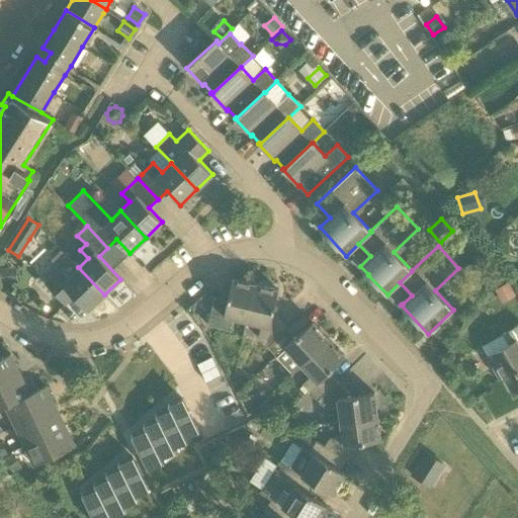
[(78,267),(79,267),(62,250),(53,259),(61,268),(45,283),(66,305),(75,296),(88,310),(104,294),(78,267)]
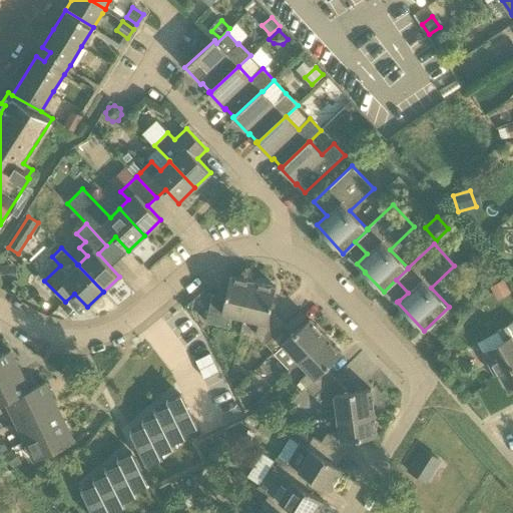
[(461,269),(472,282),(485,270),(474,258),(461,269)]
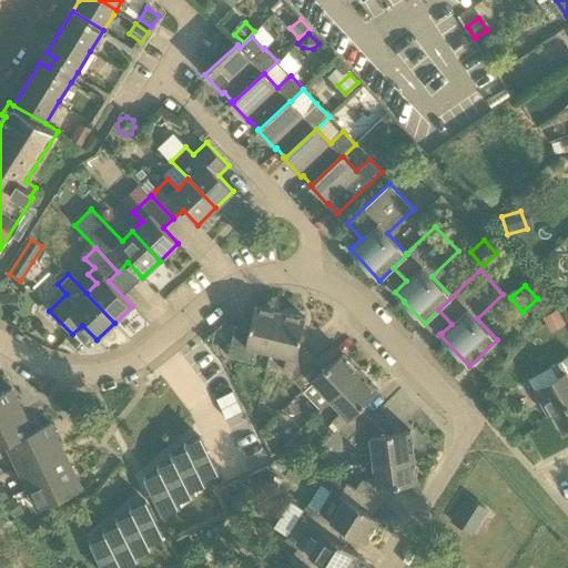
[(271,352),(281,312),(255,306),(250,330),(235,326),(229,356),(252,362),(255,348),(271,352)]
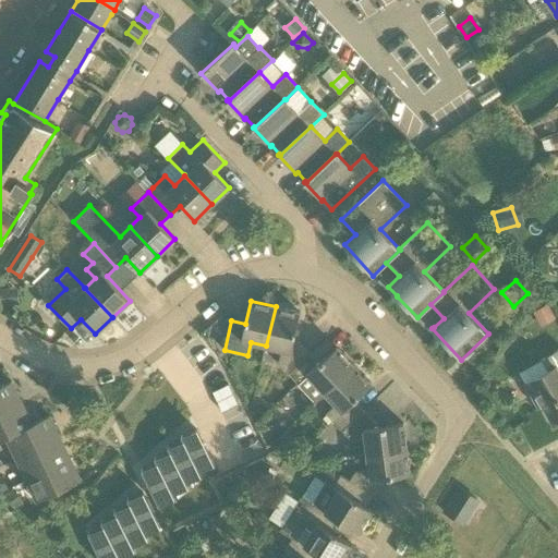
[(548,303),(533,312),(542,326),(556,317),(548,303)]
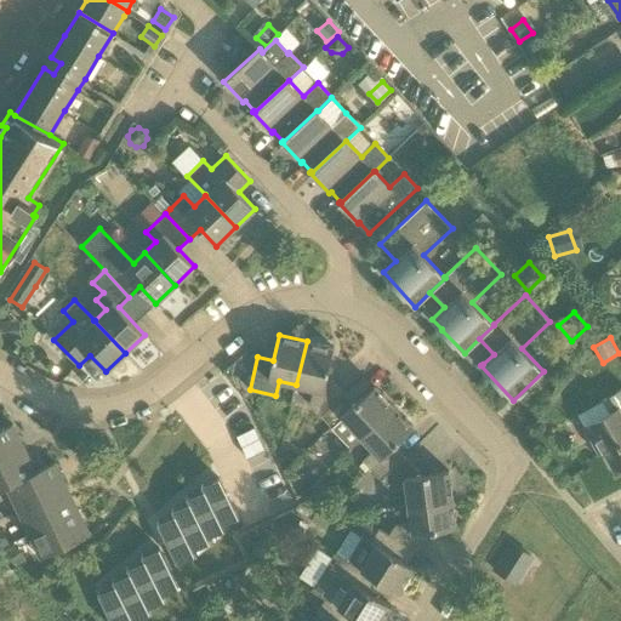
[(320,416),(345,393),(328,375),(334,347),(307,341),(296,385),(313,389),(309,404),(320,416)]
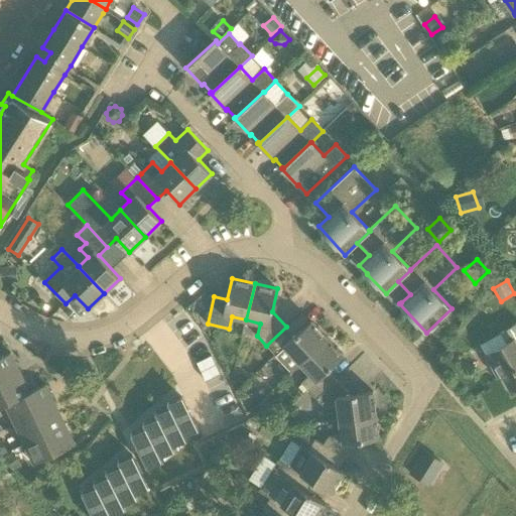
[(291,372),(328,338),(311,320),(295,336),(286,327),(266,346),(291,372)]
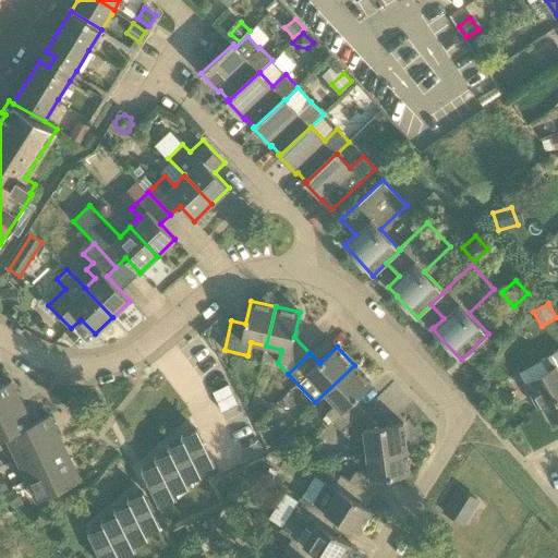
[(548,371),(525,384),(540,408),(543,405),(552,422),(557,417),(557,350),(542,360),(548,371)]
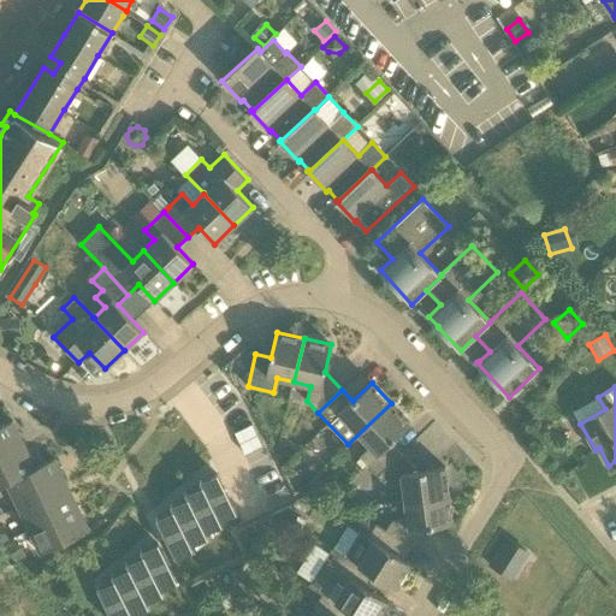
[(378,475),(402,452),(391,442),(410,424),(391,403),(348,444),(349,444),(360,434),(371,446),(360,456),(361,457),(357,462),(363,468),(367,465),(378,475)]
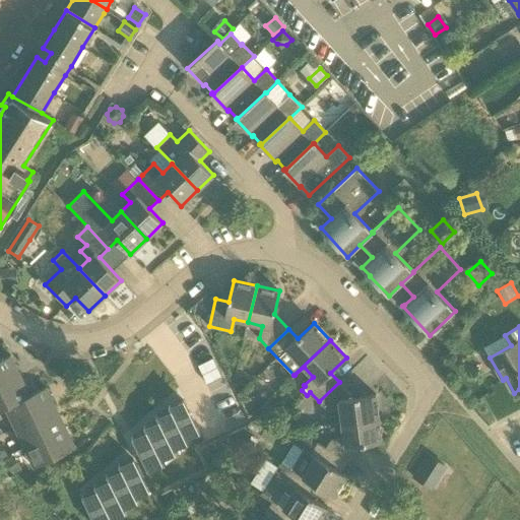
[(0,385),(20,376),(11,355),(0,361),(0,385)]
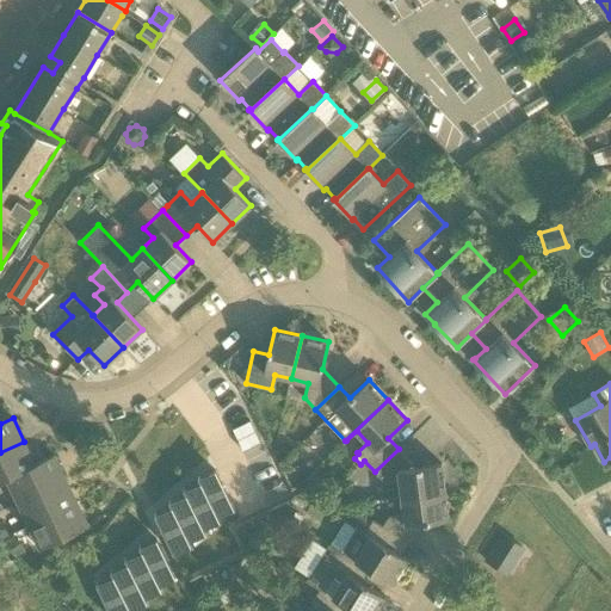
[(6,479),(36,464),(24,442),(0,452),(0,482),(7,480),(6,479)]
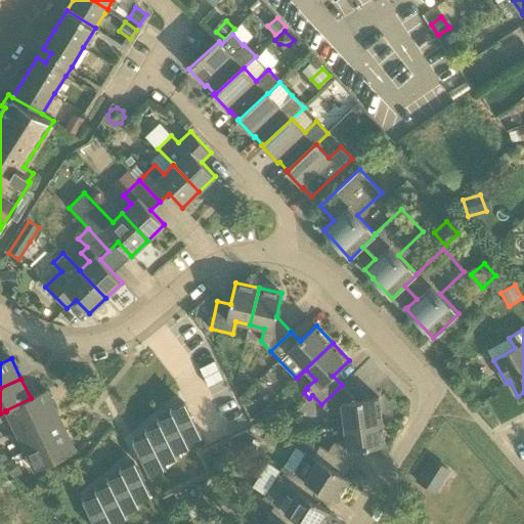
[(345,427),(383,421),(380,397),(356,400),(342,385),(321,404),(331,413),(343,411),(345,427)]
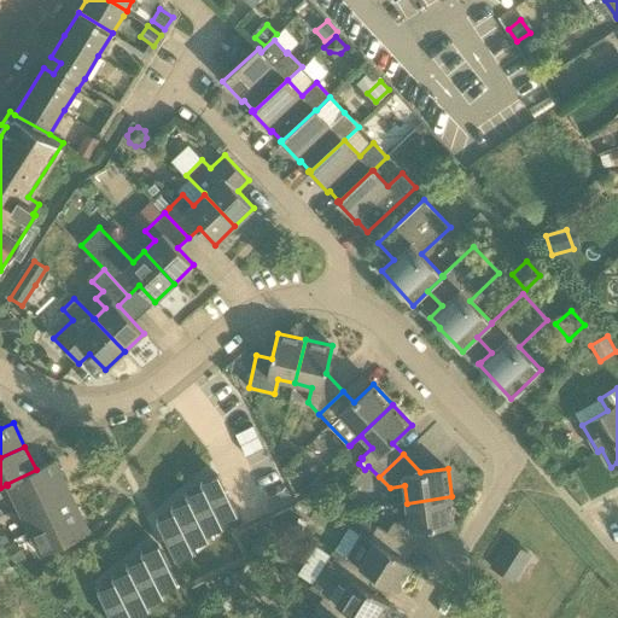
[(18,508),(66,484),(56,460),(36,470),(6,484),(7,485),(18,508)]
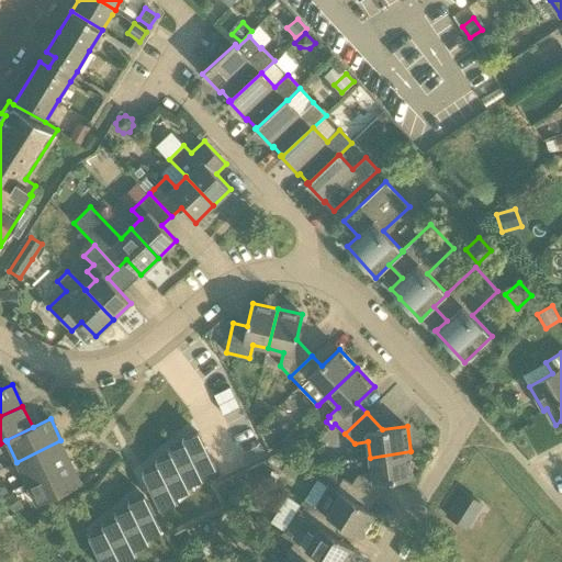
[(179,441),(192,467),(206,459),(191,429),(177,436),(179,441)]
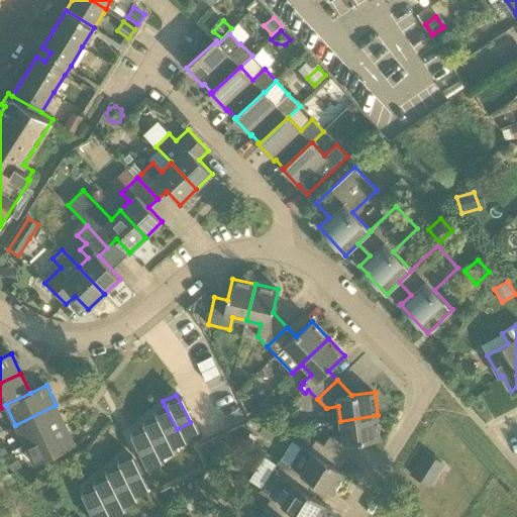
[(24,445),(66,425),(56,405),(15,425),(24,445)]
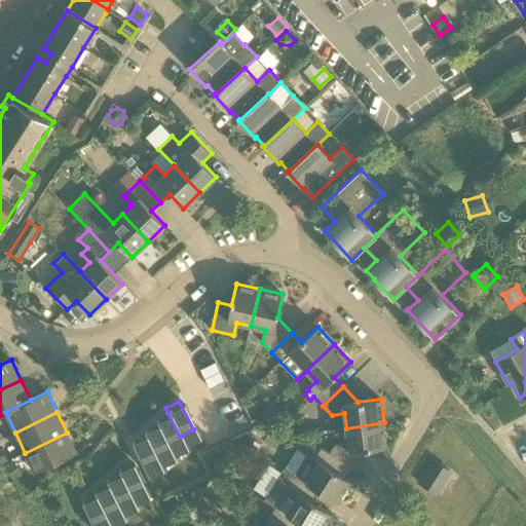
[(156,423),(167,448),(182,441),(180,437),(167,413),(154,419),(156,423)]
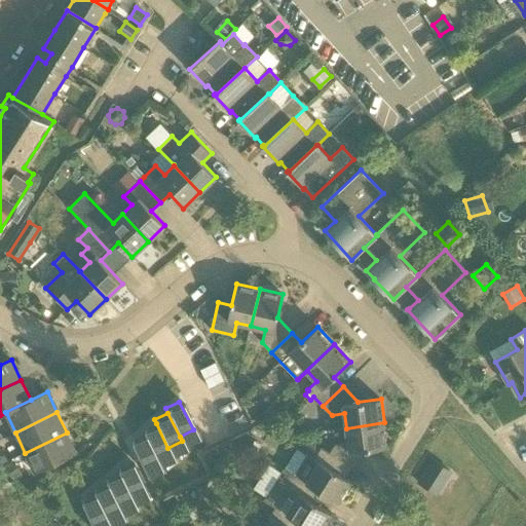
[(335,444),(330,453),(333,455),(334,455),(353,467),(365,450),(387,447),(384,422),(346,428),(348,443),(335,444)]
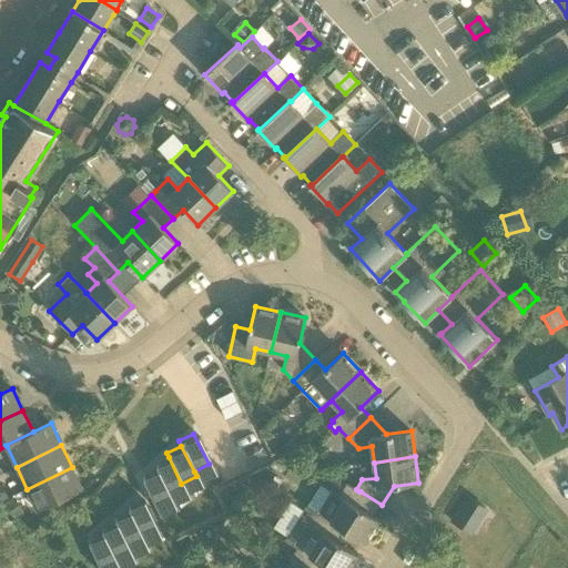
[(156,470),(168,494),(183,487),(181,484),(169,457),(154,465),(156,470)]
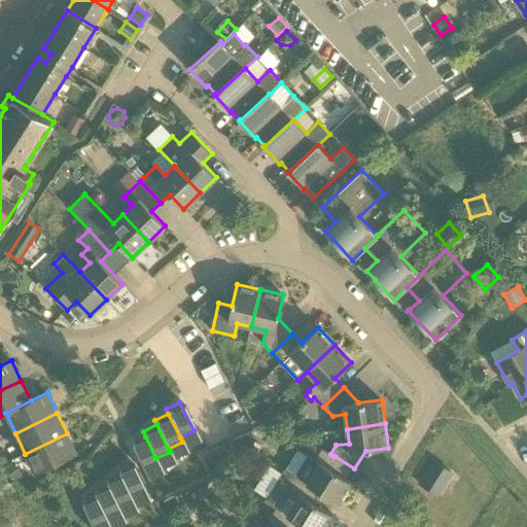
[(247,432),(235,438),(250,449),(256,438),(247,432)]
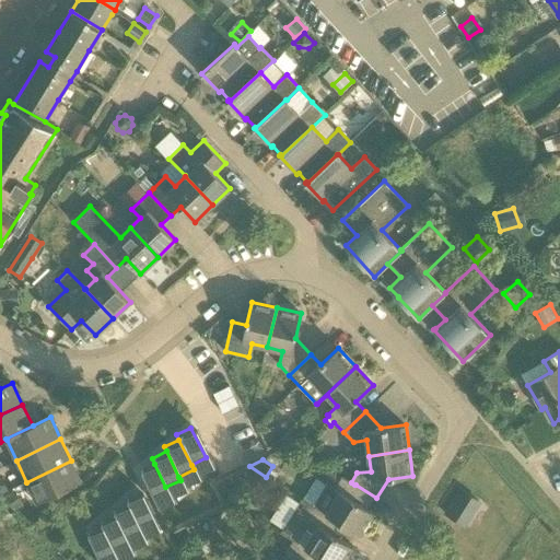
[(37,504),(82,482),(71,461),(26,482),(37,504)]
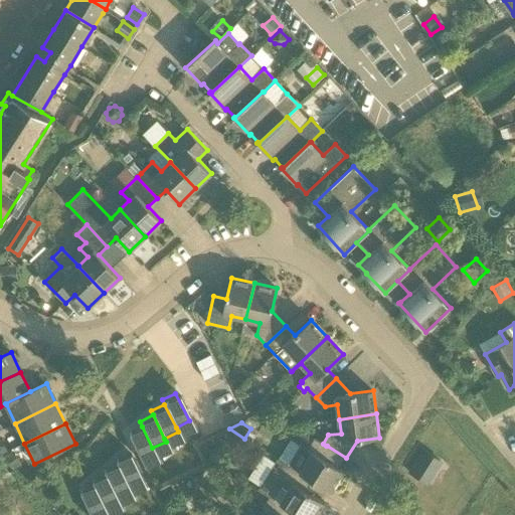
[(129,434),(142,460),(155,454),(152,448),(142,426),(129,434)]
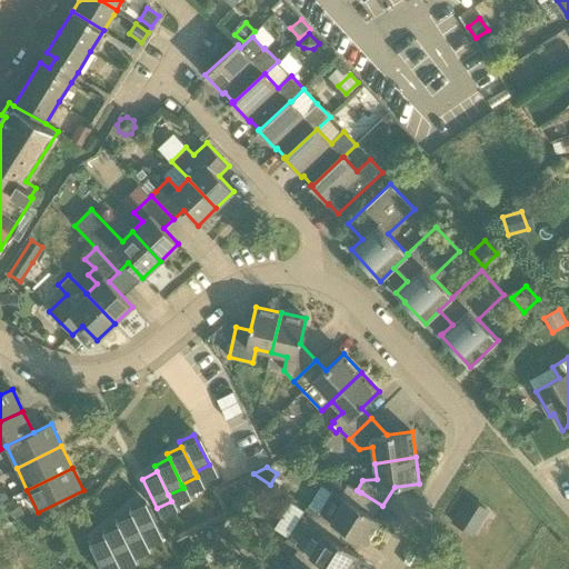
[(353,505),(360,492),(357,490),(348,485),(347,485),(340,497),(333,507),(339,509),(331,521),(331,522),(346,530),(366,543),(380,521),(353,505)]
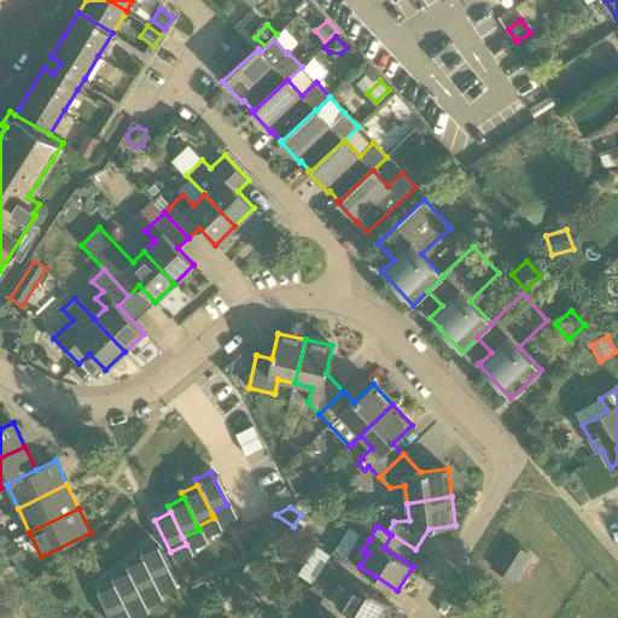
[(1,547),(17,561),(27,557),(17,540),(1,547)]
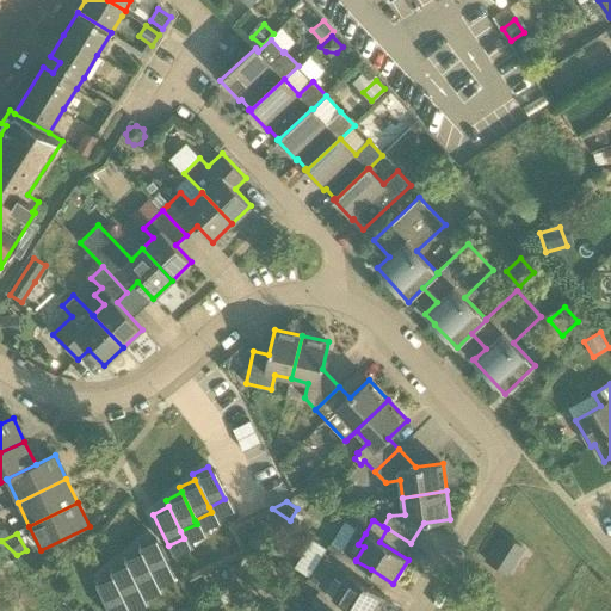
[(141,548),(154,575),(170,567),(154,535),(139,543),(141,548)]
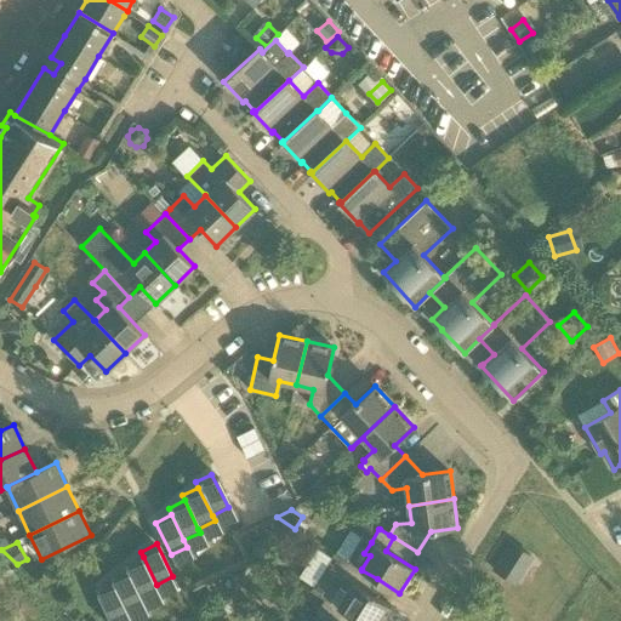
[(512,543),(495,570),(514,582),(531,556),(512,543)]
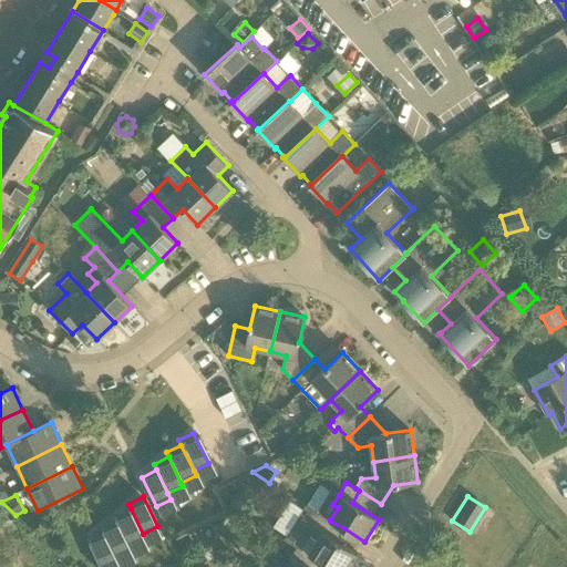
[(330,519),(319,513),(307,505),(285,539),(298,547),(297,547),(322,563),(329,566),(349,566),(358,554),(337,540),(344,528),(330,521),(330,519)]
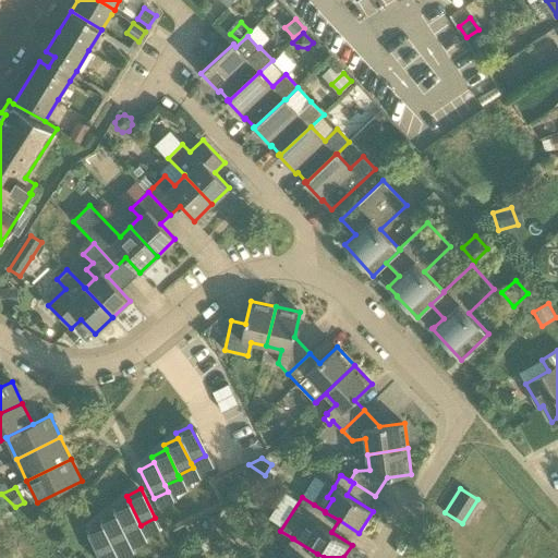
[(116,512),(128,537),(143,530),(141,525),(129,500),(113,508),(116,512)]
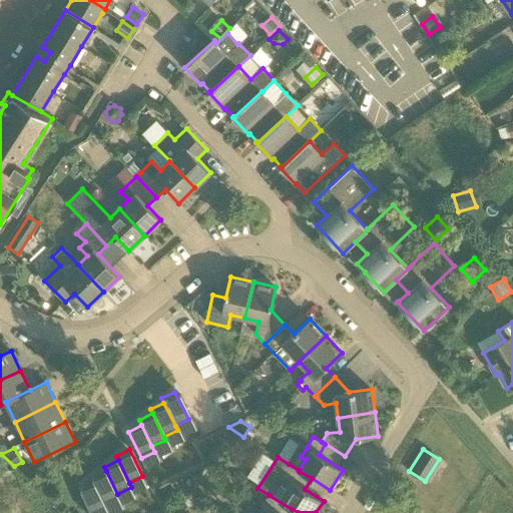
[(94,481),(106,505),(119,498),(117,494),(106,471),(93,478),(94,481)]
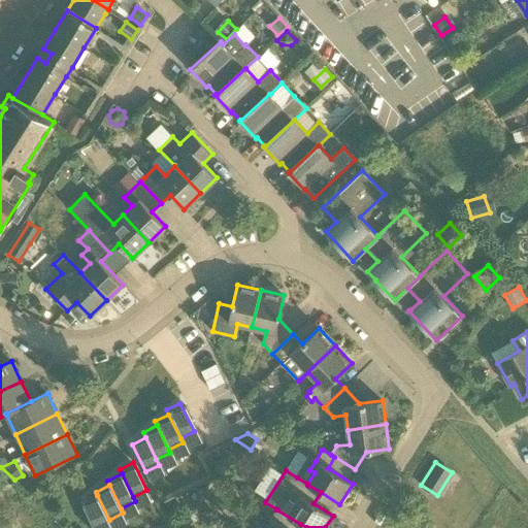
[(83,502),(95,527),(100,527),(110,523),(109,520),(97,495),(83,502)]
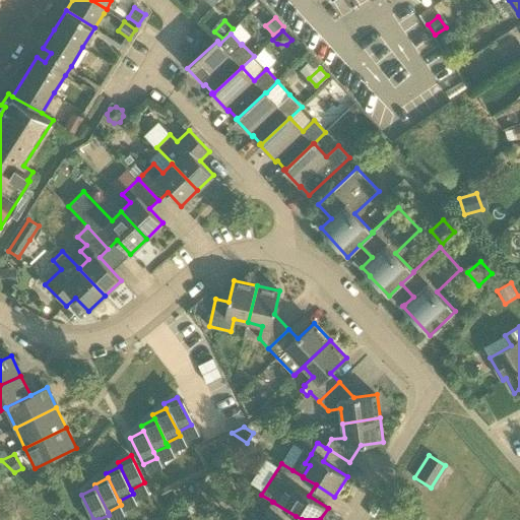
[(294,519),(296,516),(272,502),(261,519),(294,519)]
